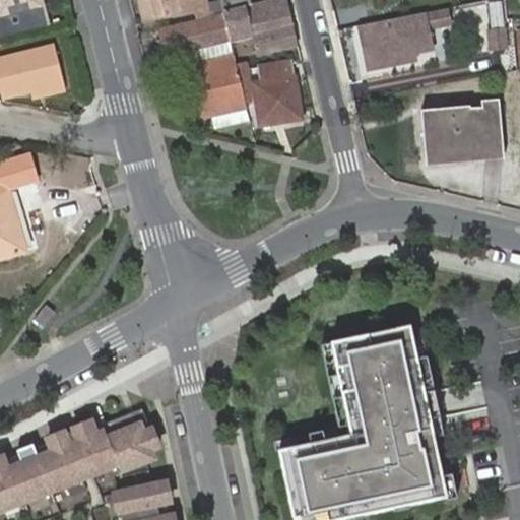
[(0,0),(0,18),(42,8),(39,0),(0,0)]
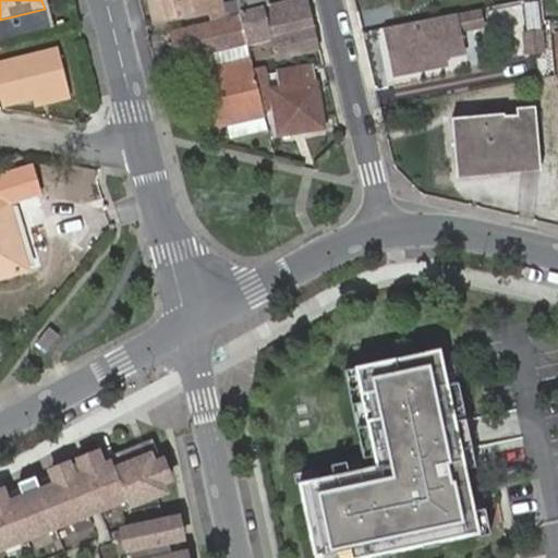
[(219,0),(149,0),(156,25),(222,9),(219,0)]
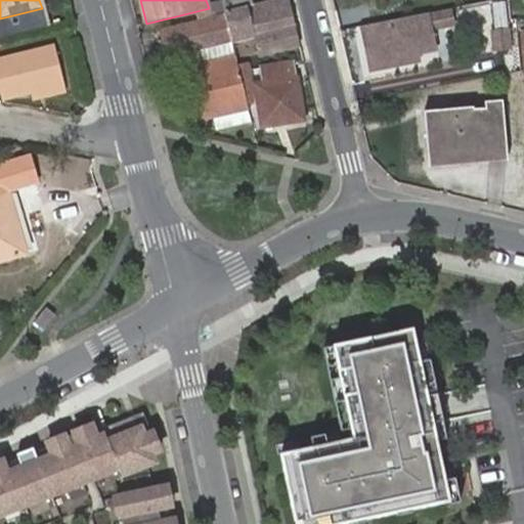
[(289,27),(281,0),(272,0),(255,4),(226,10),(221,12),(222,14),(228,41),(241,38),(252,36),(289,27)]
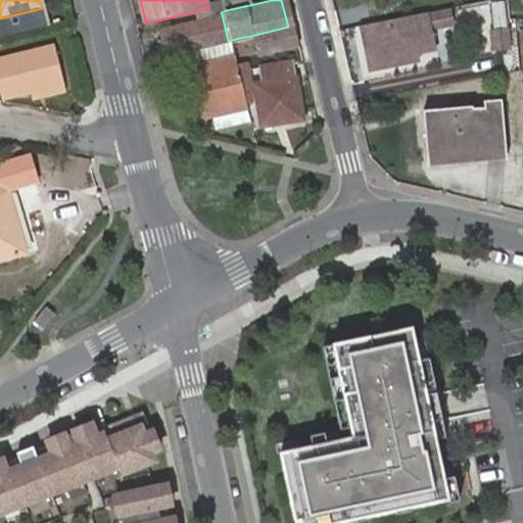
[(223,0),(226,10),(254,4),(253,0),(223,0)]
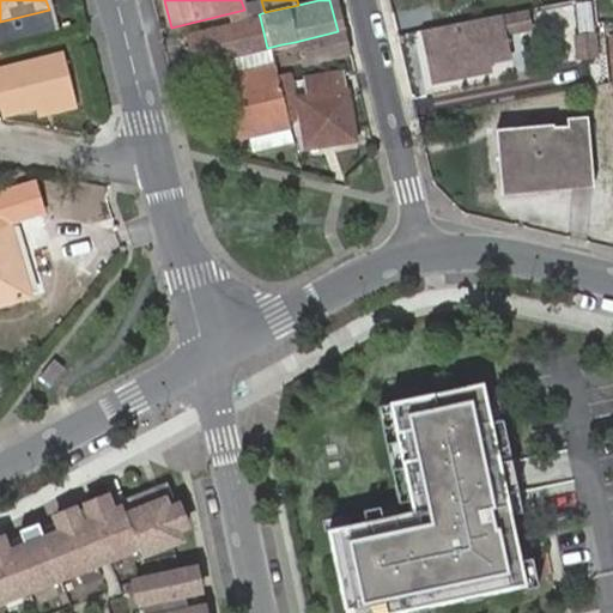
[(344,30),(337,0),(329,0),(338,31),(344,30)]
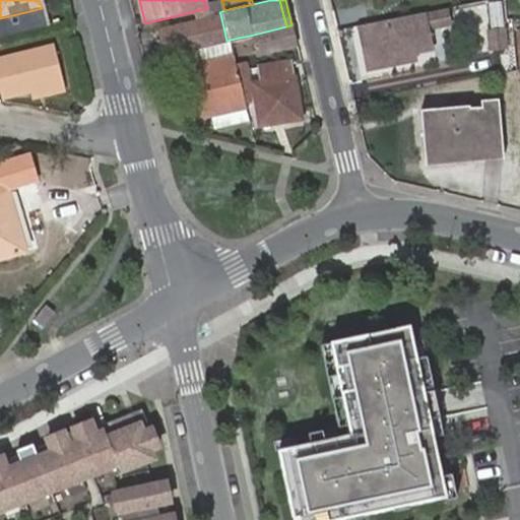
[(504,28),(502,2),(470,7),(471,19),(488,17),(489,22),(484,23),(488,53),(508,51),(506,28),(504,28)]
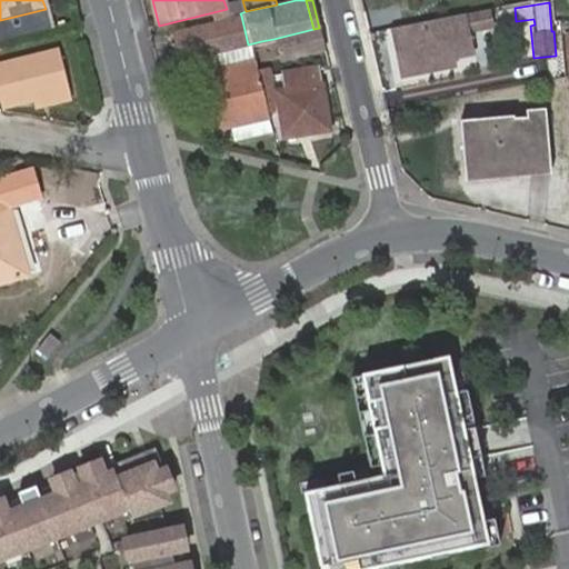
[(248,45),(241,16),(213,22),(215,30),(190,36),(178,39),(179,42),(185,62),(213,56),(249,47),(248,45)]
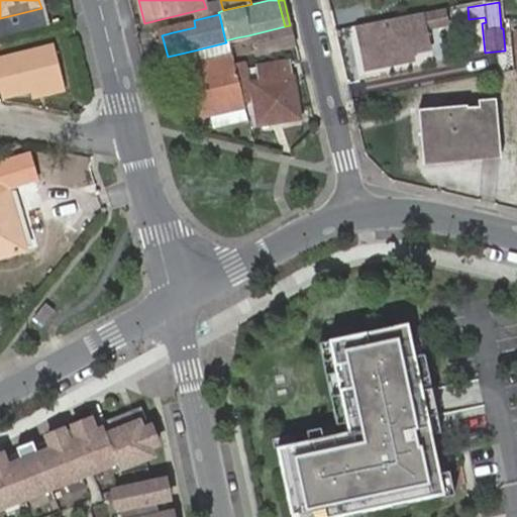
[(425,14),(355,27),(364,72),(415,65),(413,56),(431,53),(425,14)]
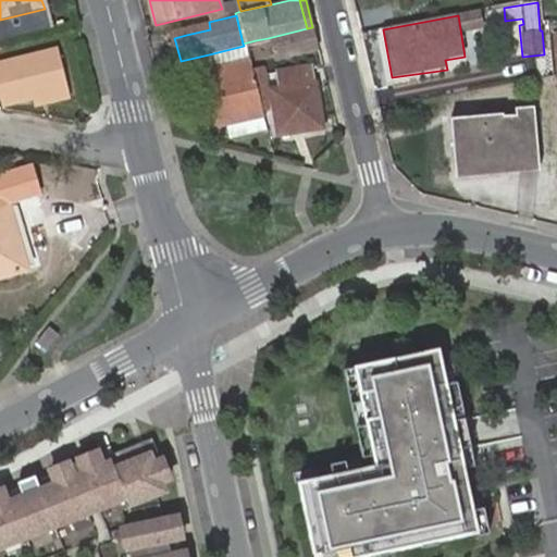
[(318,47),(312,27),(307,28),(311,49),(318,47)]
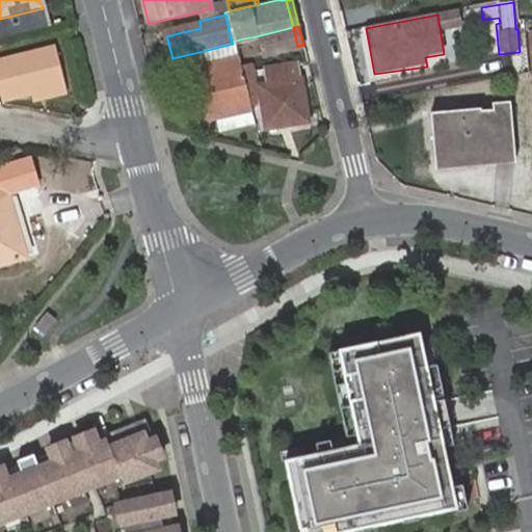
[(297,47),(293,27),(256,36),(261,55),(297,47)]
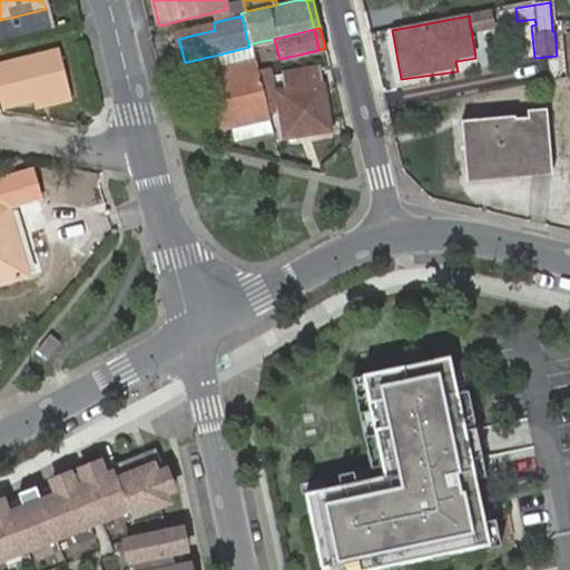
[(262,41),(248,45),(249,47),(253,64),(256,75),(267,71),(262,41)]
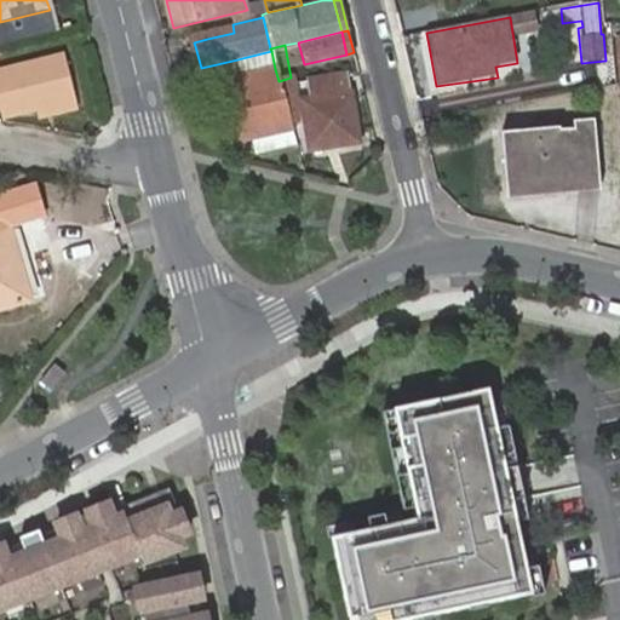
[(271,51),(233,61),(237,79),(275,69),(271,51)]
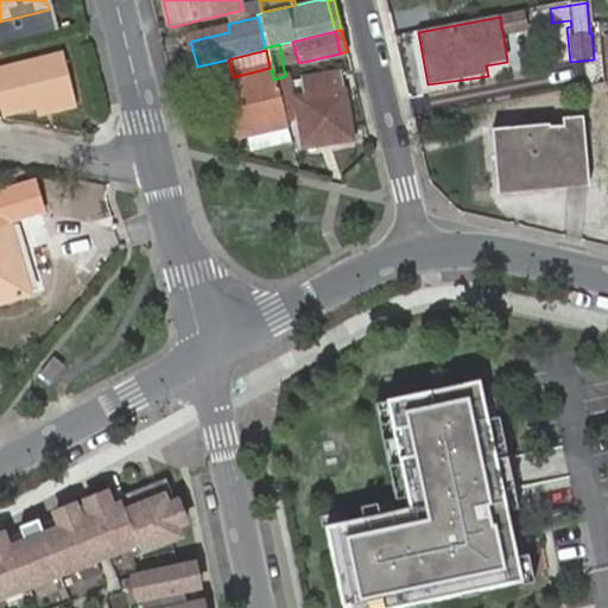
[(0,105),(1,106),(4,113),(35,105),(73,95),(62,52),(0,68),(0,105)]
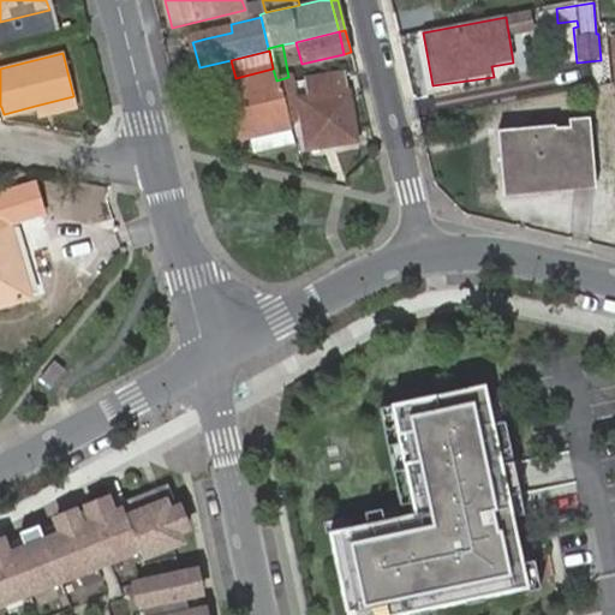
[(236,78),(227,79),(240,143),(250,141),(254,157),(293,149),(288,131),(287,125),(276,81),(273,69),(236,78)]
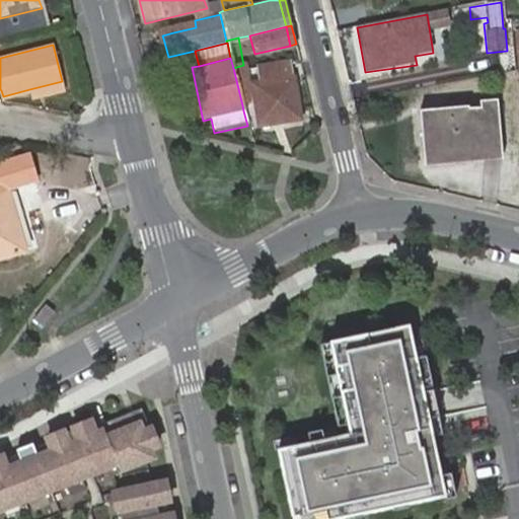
[(245,71),(243,65),(233,68),(242,105),(246,104),(247,79),(245,71)]
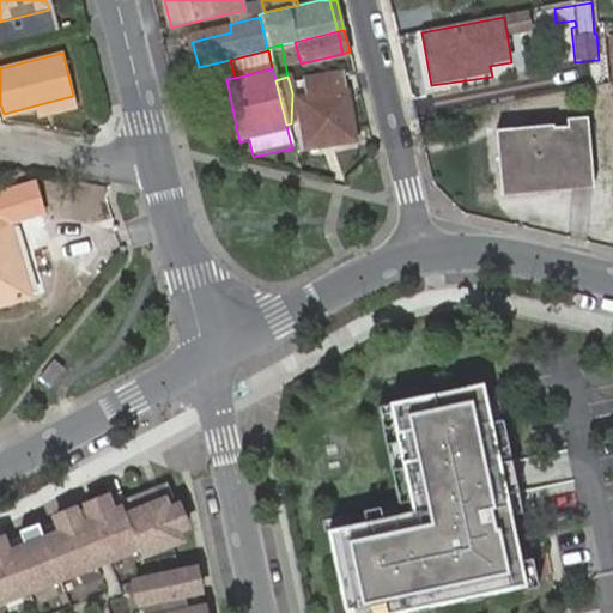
[(346,93),(344,77),(326,79),(328,96),(346,93)]
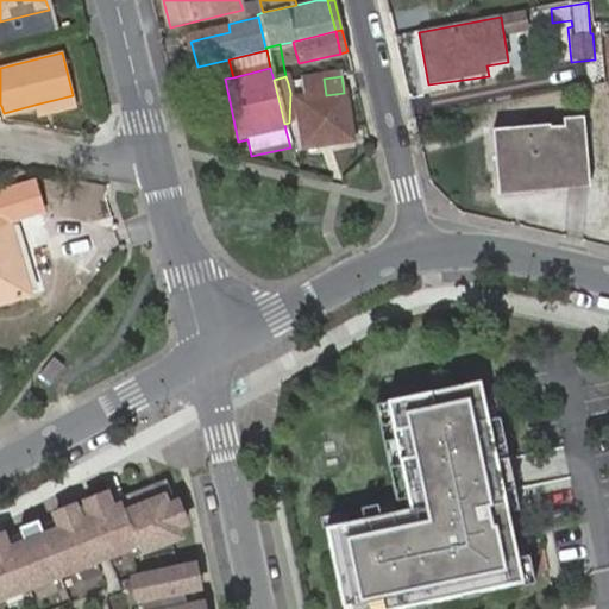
[(324,79),(302,82),(305,99),(294,101),(302,150),(353,143),(345,92),(344,93),(326,95),(324,79)]
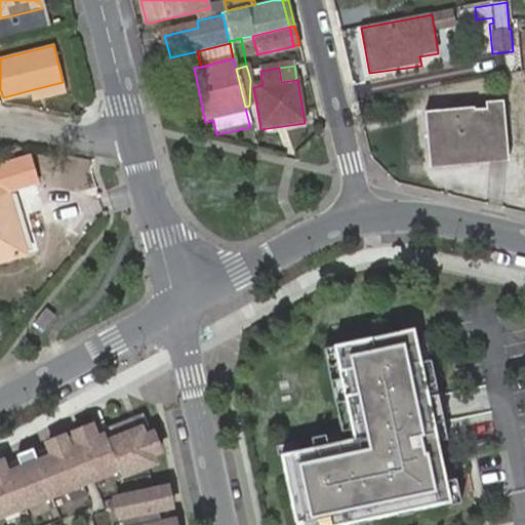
[(66,90),(63,82),(30,90),(32,98),(66,90)]
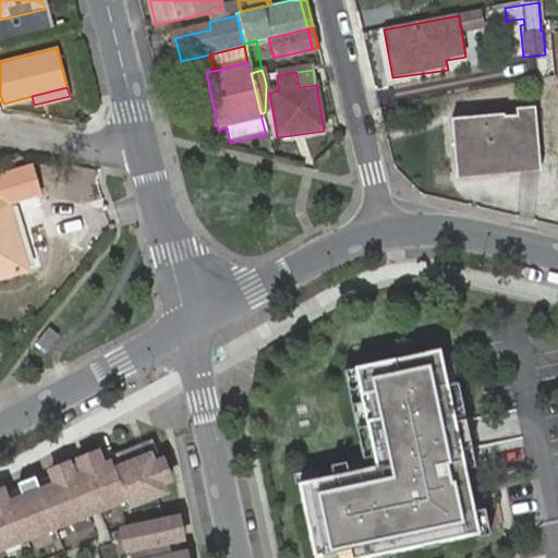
[(509,119),(514,169),(538,165),(529,112),(509,117),(509,119)]
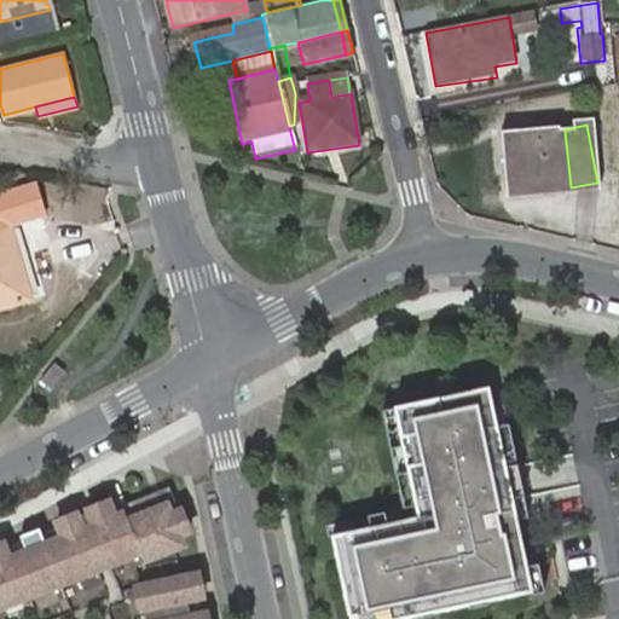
[(510,200),(571,187),(565,132),(499,145),(510,200)]
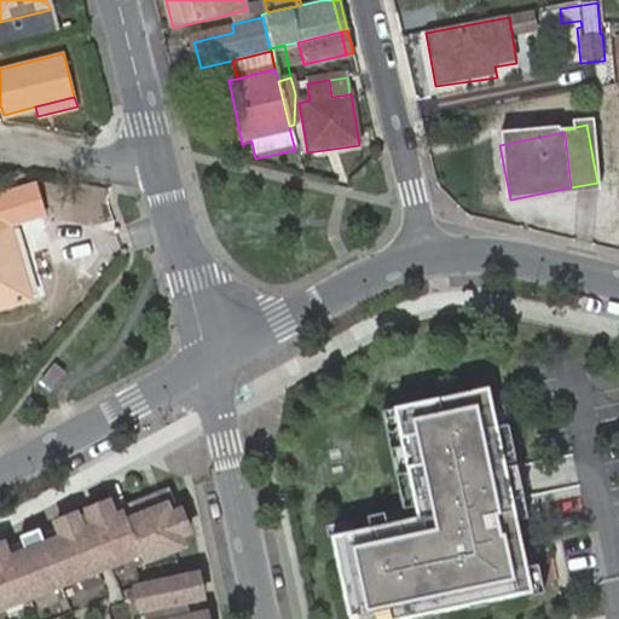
[(13,232),(6,212),(0,213),(0,319),(38,305),(13,232)]
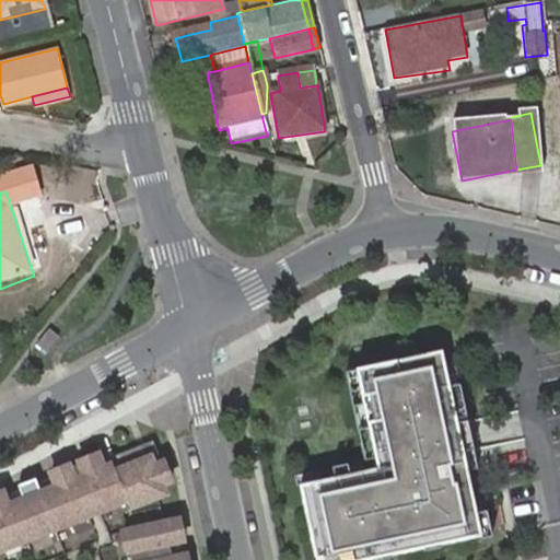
[(6,191),(12,210),(41,218),(45,200),(6,191)]
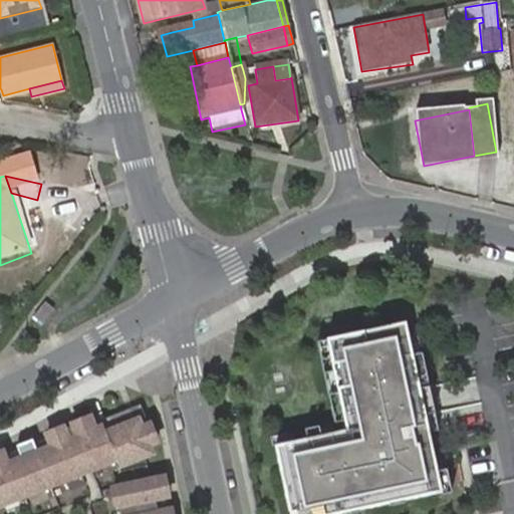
[(338,422),(271,437),(288,513),(348,513),(444,493),(407,324),(320,343),(338,422)]
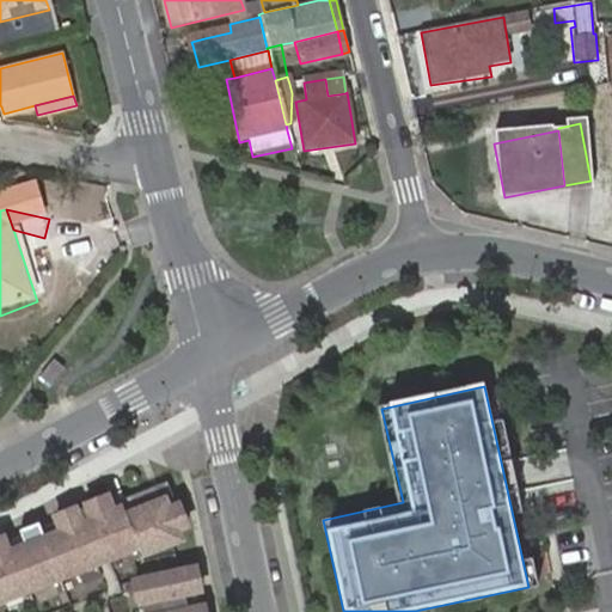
[(164,470),(0,533),(0,611),(2,611),(191,539),(164,470)]
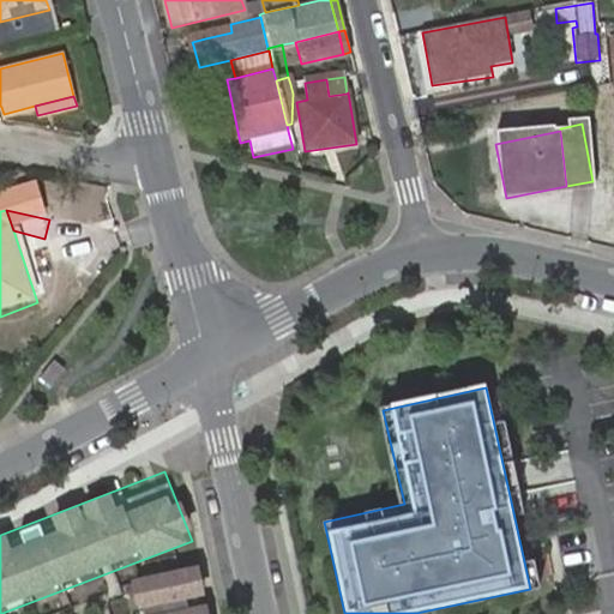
[(214,613),(203,565),(132,581),(138,613),(214,613)]
